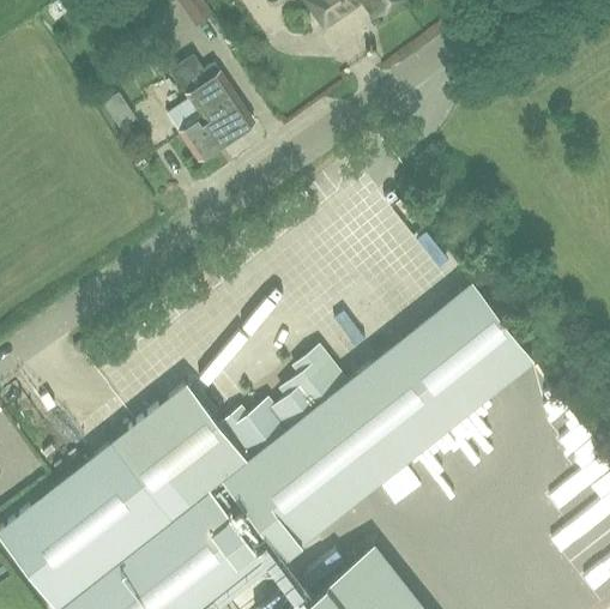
[(188,0),(207,26),(227,13),(216,0),(188,0)]
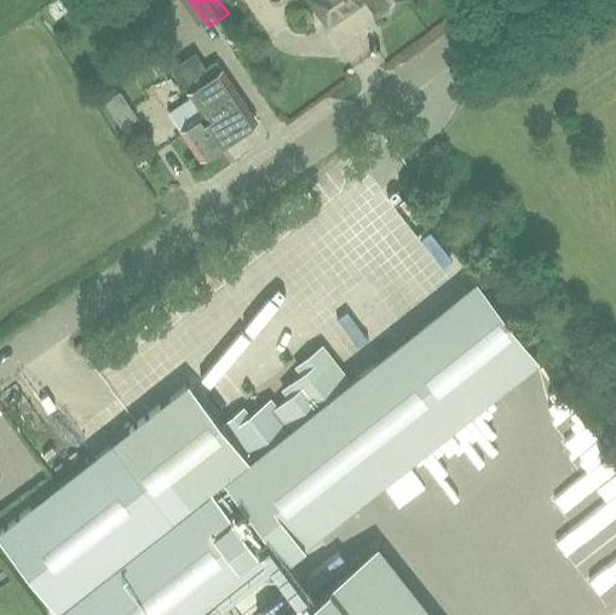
[(378,17),(402,0),(309,0),(310,0),(329,28),(367,1),(378,17)]
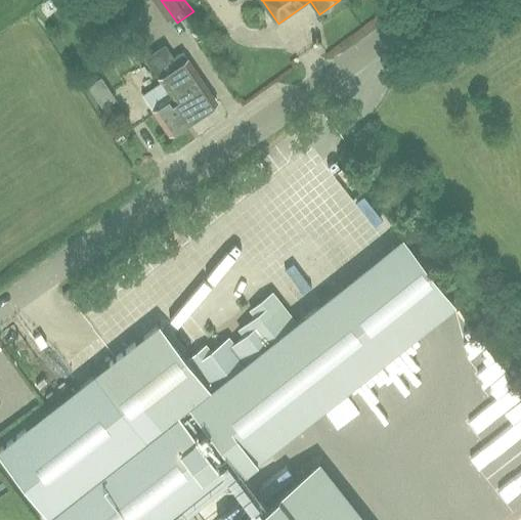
[(181,113),(190,126),(219,106),(185,56),(176,61),(173,57),(167,61),(162,52),(154,57),(132,26),(116,36),(137,69),(147,62),(163,86),(166,90),(179,80),(194,103),(181,113)]
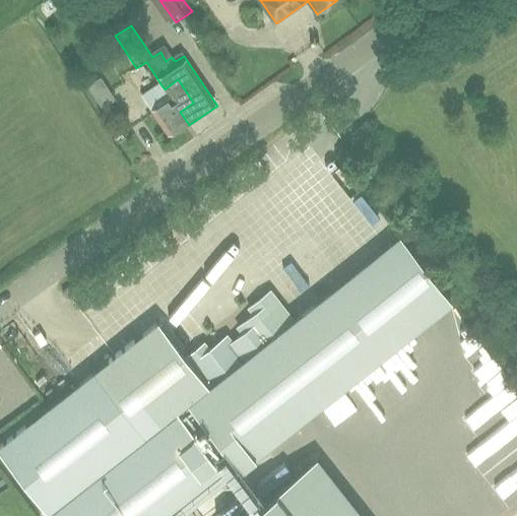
[(170,138),(189,125),(180,112),(193,103),(178,79),(165,89),(162,85),(143,99),(153,114),(170,138)]
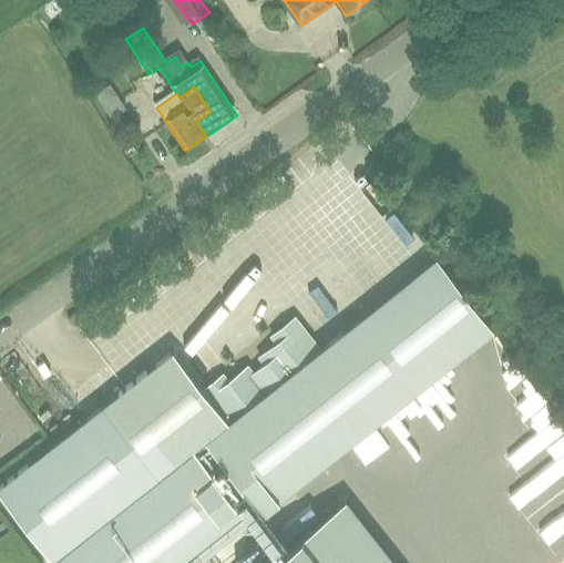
[(399,293),(363,320),(420,391),(454,365),(492,334),(437,263),(399,293)]
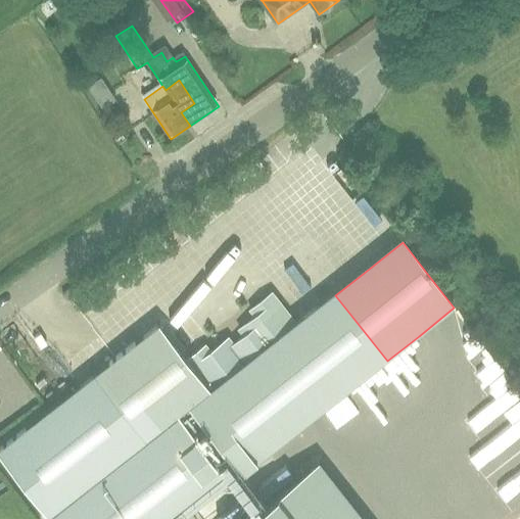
[(68,302),(77,296),(73,291),(64,297),(68,302)]
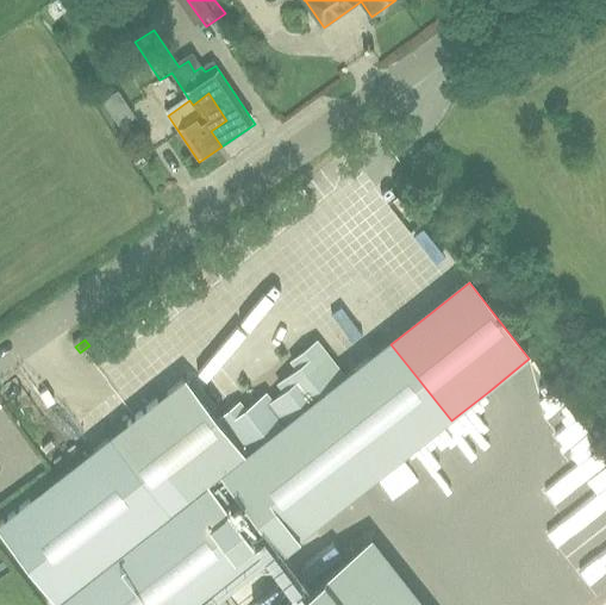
[(300,540),(451,420),(391,344),(347,379),(319,343),(291,366),(297,373),(277,387),(283,394),(274,403),(269,395),(248,412),(242,405),(218,424),(186,382),(0,529),(0,531),(57,604),(217,604),(279,557),(300,540)]
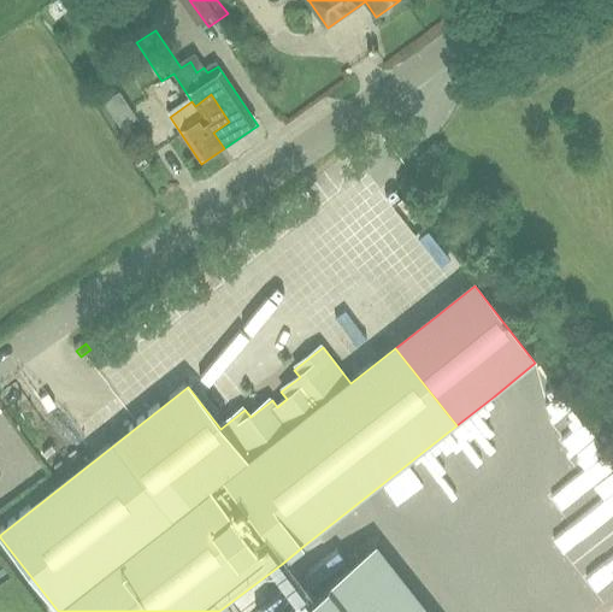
[(576,394),(555,411),(581,443),(601,427),(576,394)]
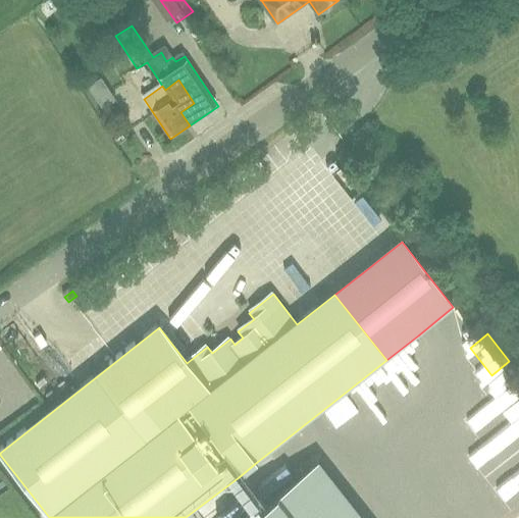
[(461,414),(486,445),(518,417),(518,374),(514,369),(461,414)]
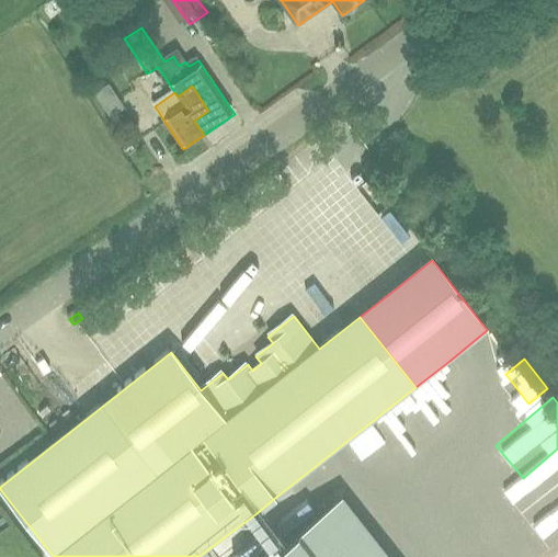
[(557,477),(548,485),(557,496),(557,477)]
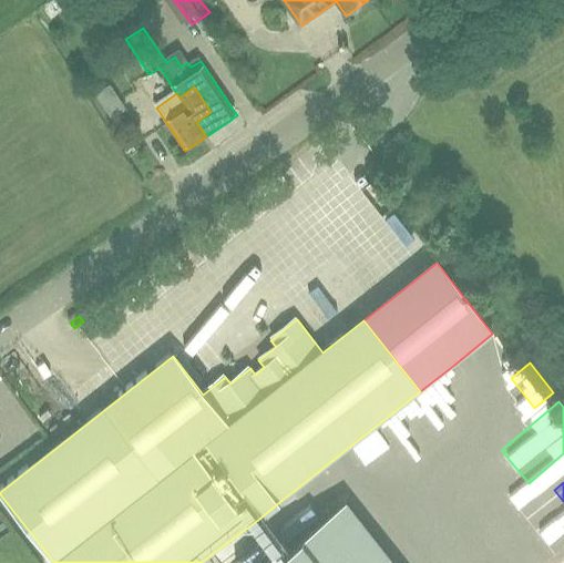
[(355,562),(324,523),(272,562),(355,562)]
